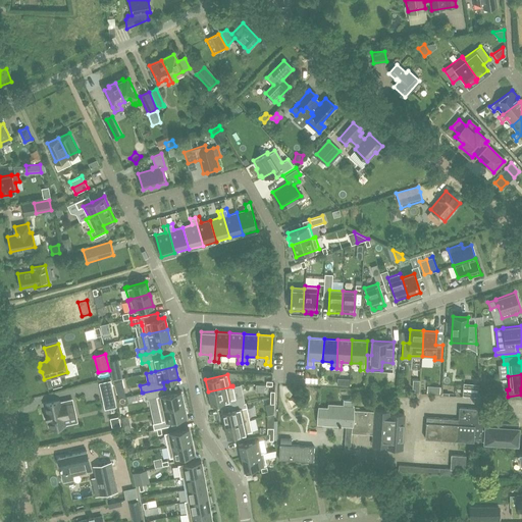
[(232,386),(208,392),(211,404),(219,402),(220,408),(225,407),(245,403),(243,395),(236,397),(232,386)]
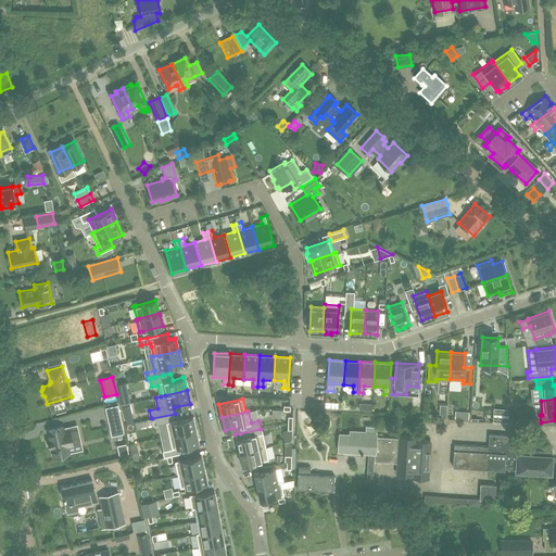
[(124,415),(126,422),(134,421),(131,414),(124,415)]
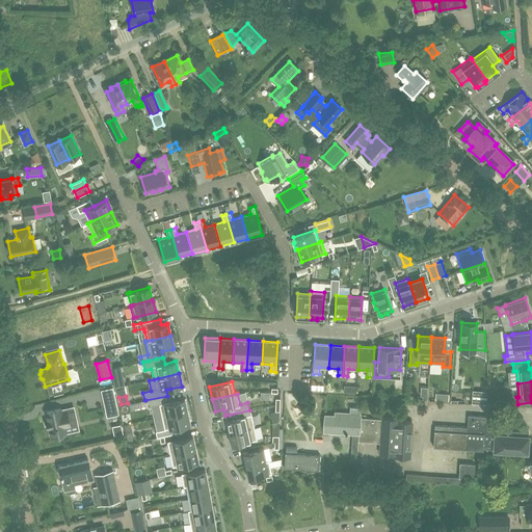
[(167,396),(145,400),(148,407),(152,406),(159,405),(159,404),(169,402),(167,396)]
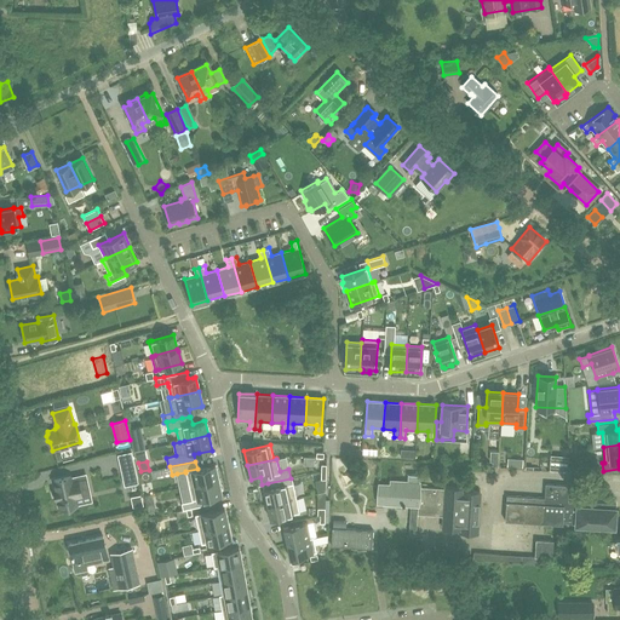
[(197,469),(185,471),(185,472),(189,486),(218,480),(214,464),(197,469)]
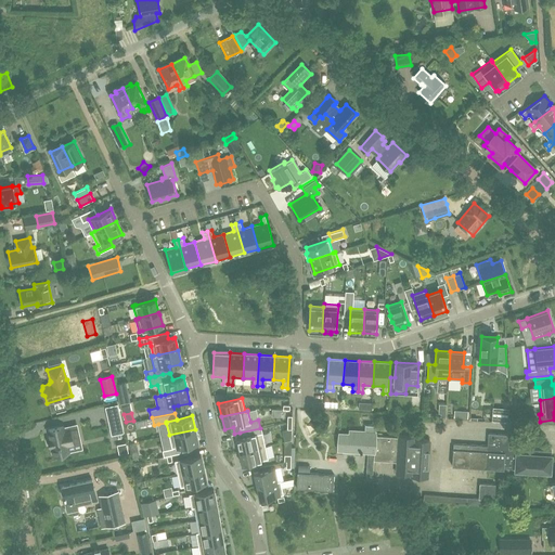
[(120,417),(108,420),(112,435),(124,433),(120,417)]
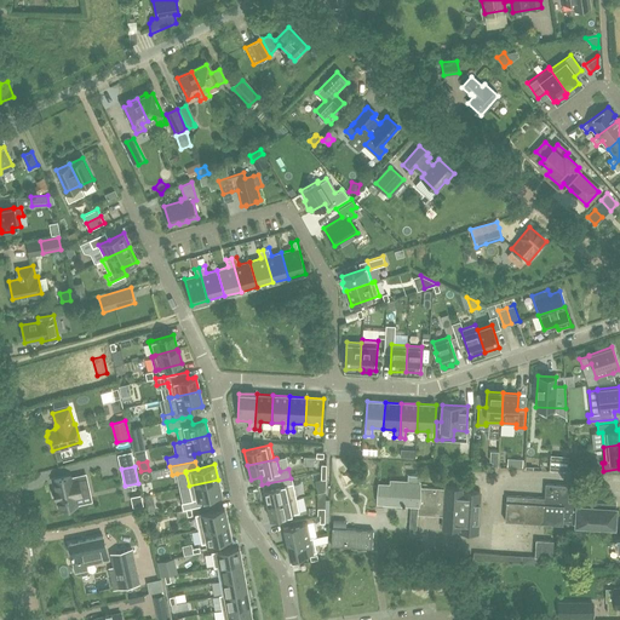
[(56,492),(53,492),(56,500),(58,500),(61,510),(79,506),(78,504),(76,498),(91,494),(87,477),(73,481),(72,477),(72,475),(53,478),(57,491),(56,492)]
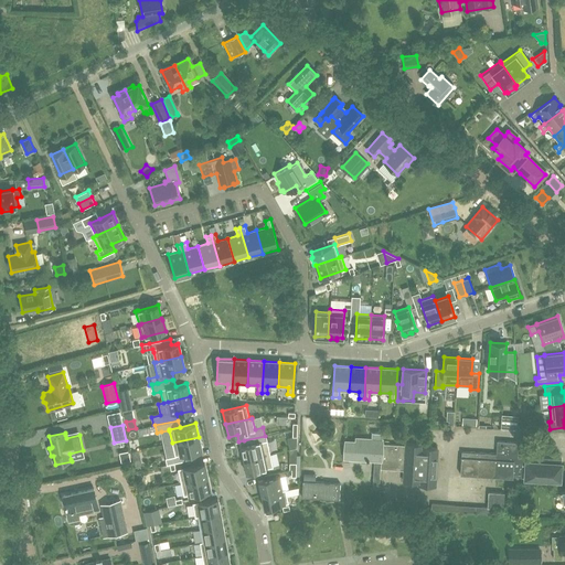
[(437,448),(422,448),(422,445),(406,444),(405,446),(382,444),(382,440),(379,440),(379,434),(371,433),(371,440),(358,439),(356,443),(345,443),(344,458),(368,459),(368,460),(369,460),(369,459),(374,459),(373,486),(380,486),(380,469),(404,471),(403,482),(419,483),(418,486),(435,487),(437,448)]
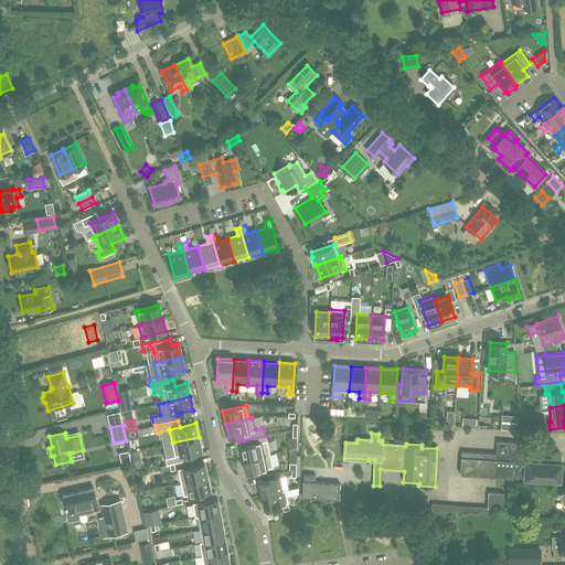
[(245,445),(240,446),(243,459),(270,454),(266,436),(265,436),(244,440),(245,445)]
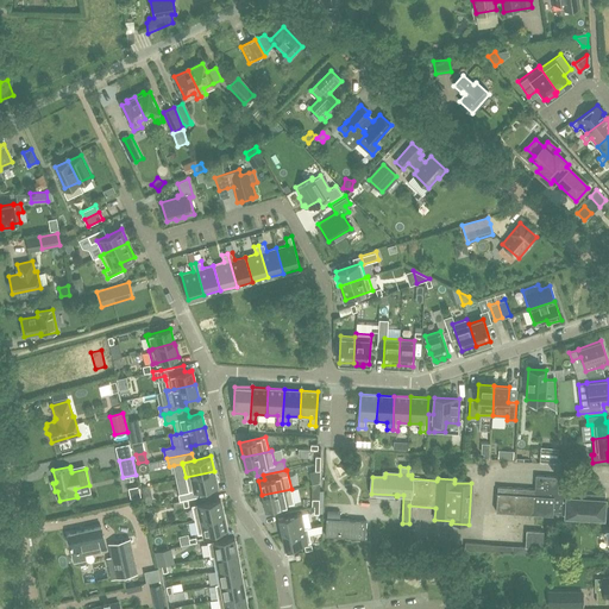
[(214,471),(186,477),(188,491),(218,485),(214,471)]
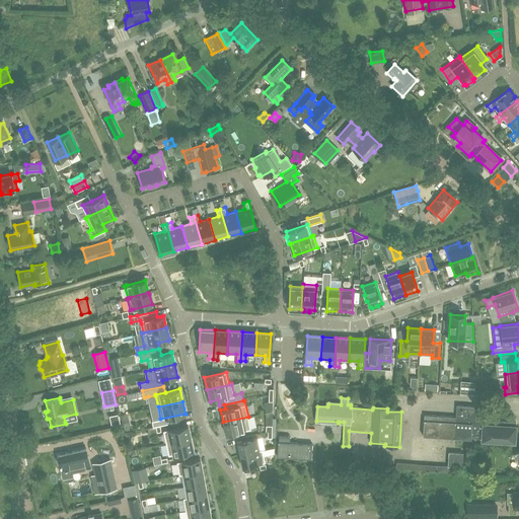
[(479,415),(479,419),(475,419),(476,406),(456,405),(456,417),(424,415),(423,436),(470,439),(470,438),(480,438),(480,440),(514,442),(516,422),(484,420),(484,415),(479,415)]
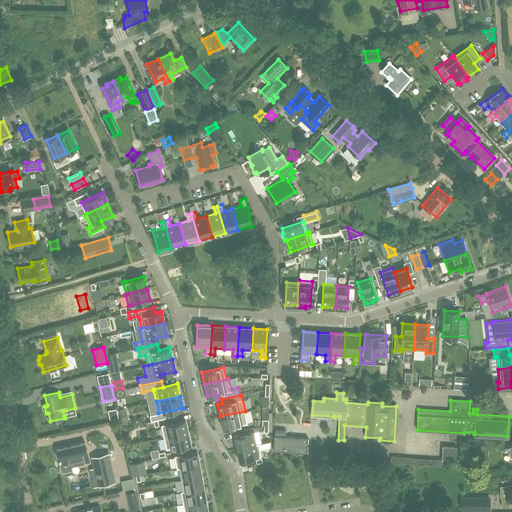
[(245,411),(220,416),(223,429),(247,423),(245,411)]
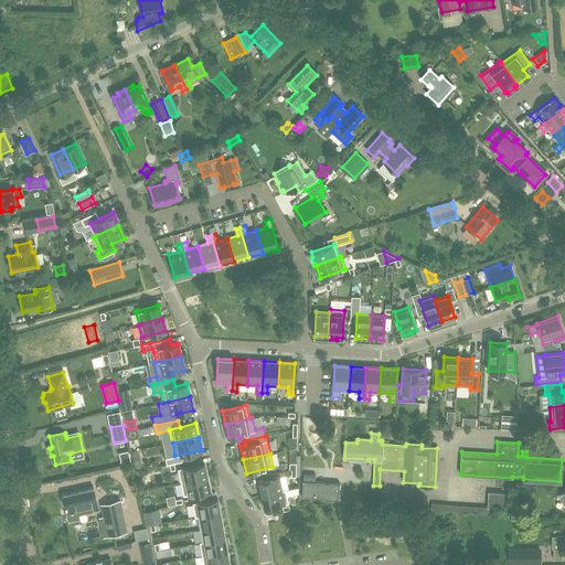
[(208,477),(204,462),(178,469),(181,482),(208,477)]
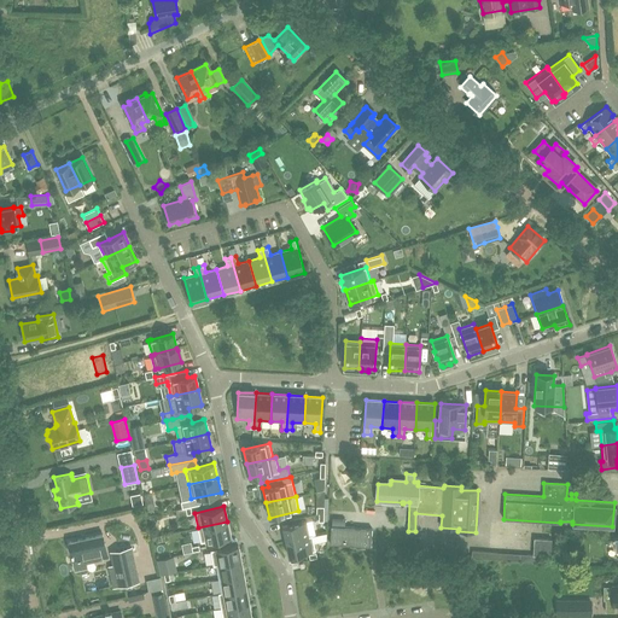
[(231,536),(227,522),(198,528),(200,542),(231,536)]
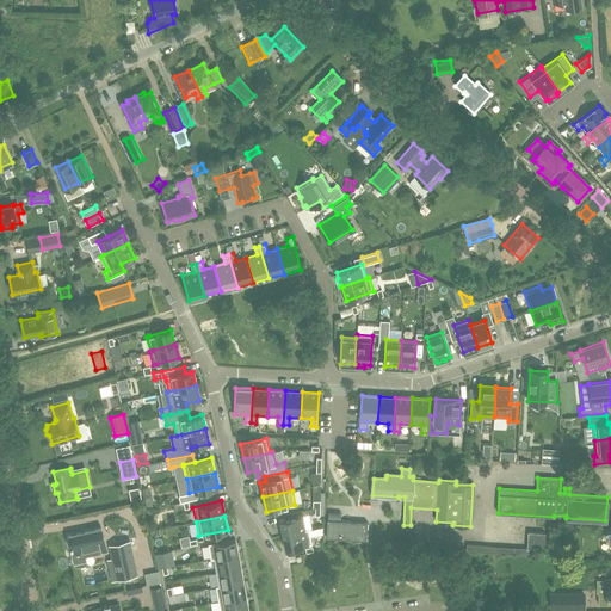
[(282,536),(309,530),(308,529),(306,530),(303,516),(279,520),(282,536)]
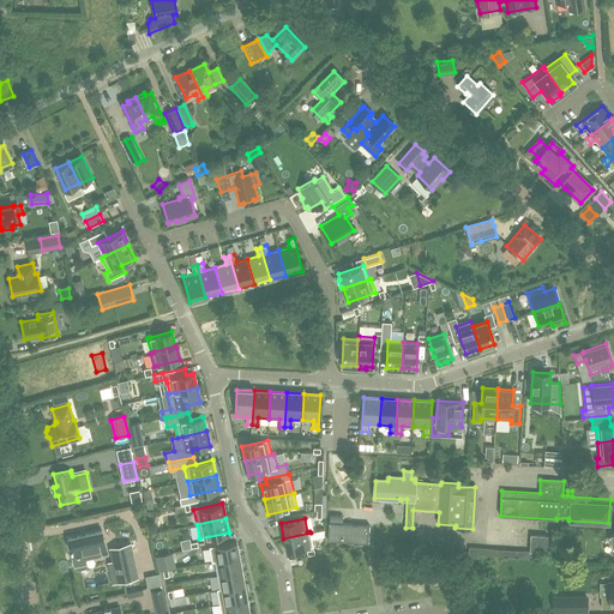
[(368,543),(369,525),(329,523),(327,540),(368,543)]
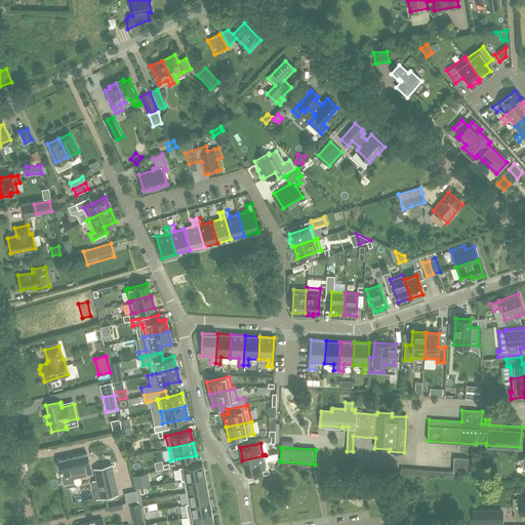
[(87,454),(57,460),(62,476),(71,474),(79,473),(79,476),(87,475),(91,474),(87,454)]
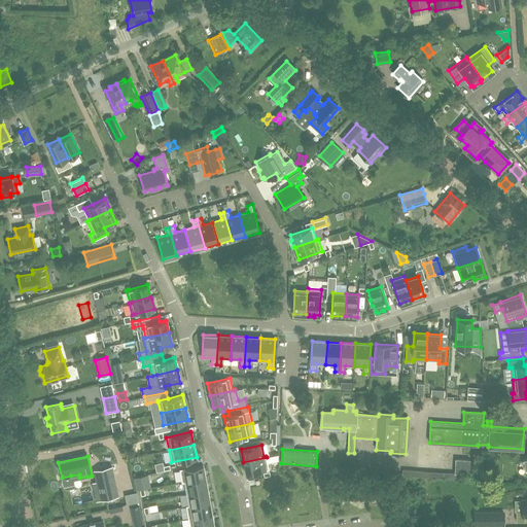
[(246,475),(269,469),(267,457),(243,462),(246,475)]
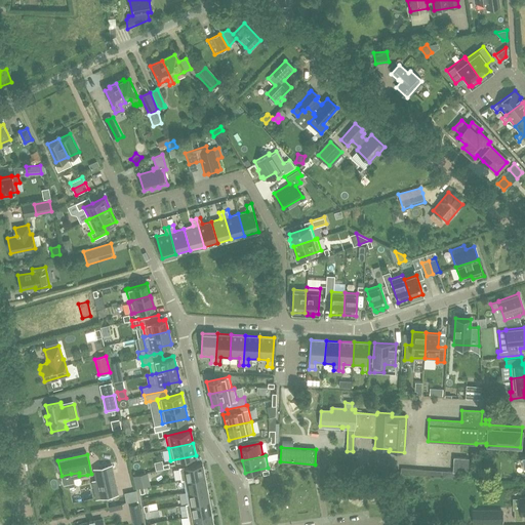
[(401,468),(400,474),(459,478),(460,472),(468,473),(469,457),(454,456),(453,472),(401,468)]
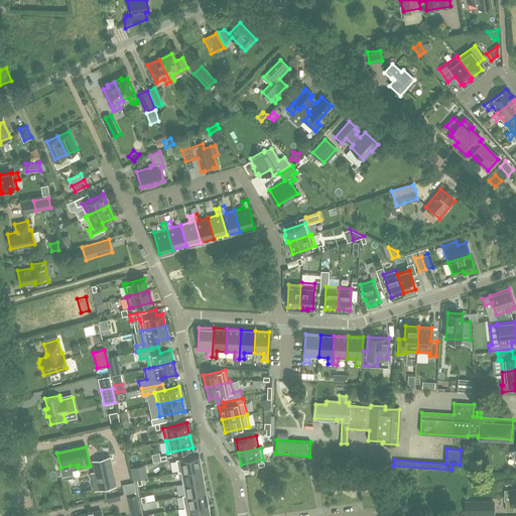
[(175,460),(178,472),(201,468),(199,456),(175,460)]
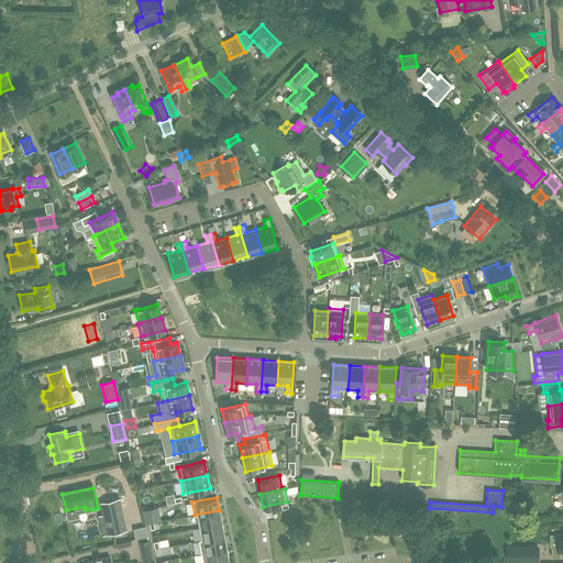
[(103,516),(107,534),(127,530),(120,499),(100,503),(103,516)]
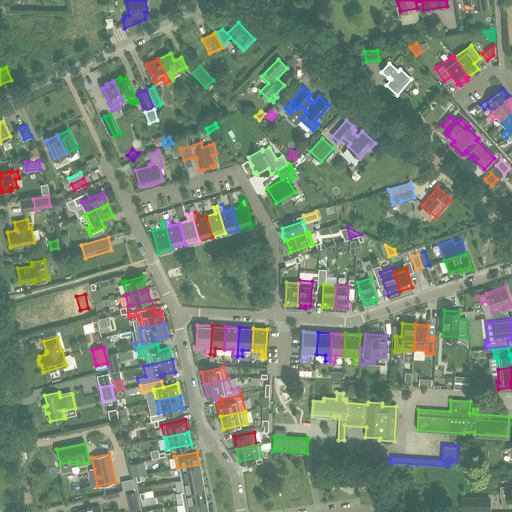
[(181,479),(201,476),(199,464),(177,468),(179,468),(181,479)]
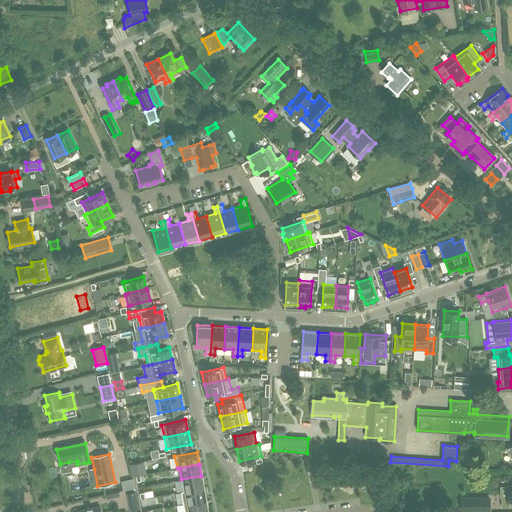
[(181,491),(181,492),(204,488),(201,476),(181,479),(183,491),(181,491)]
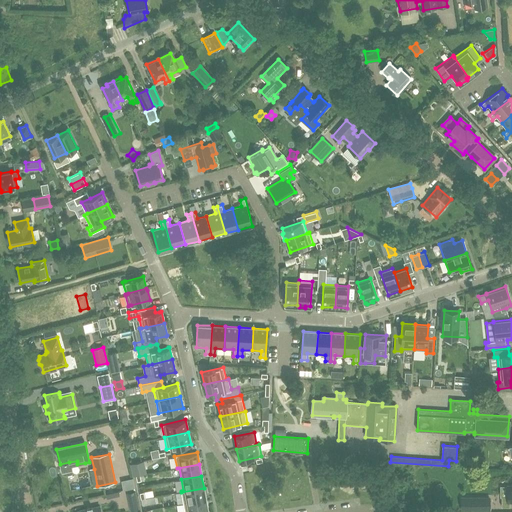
[(511,485),(507,485),(507,497),(501,497),(501,506),(509,506),(509,501),(511,501),(511,485)]
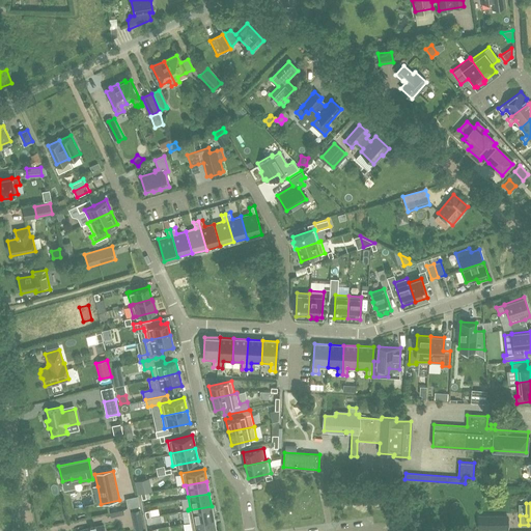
[(190,523),(214,518),(212,506),(188,510),(190,523)]
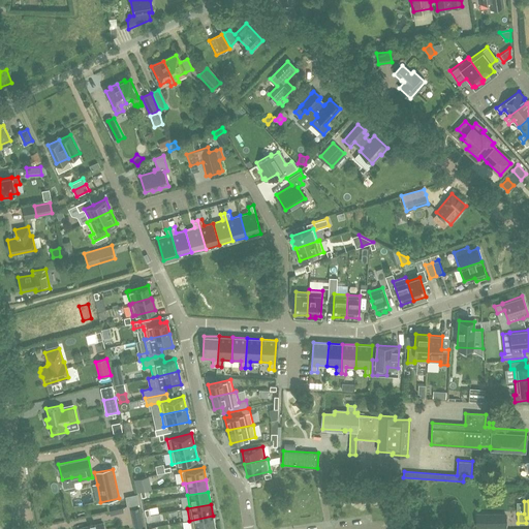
[(130,509),(134,528),(144,527),(139,507),(130,509)]
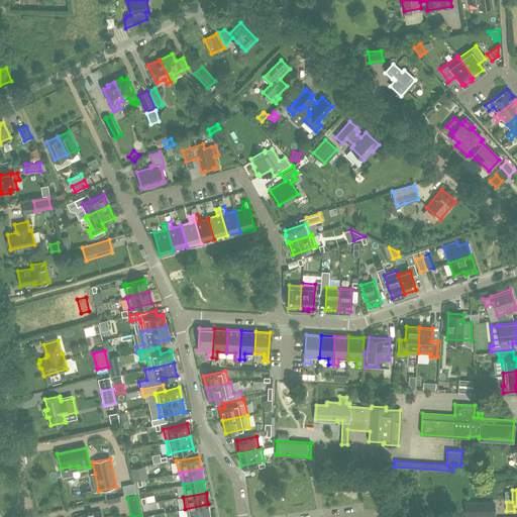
[(485,502),(485,515),(494,515),(494,502),(485,502)]
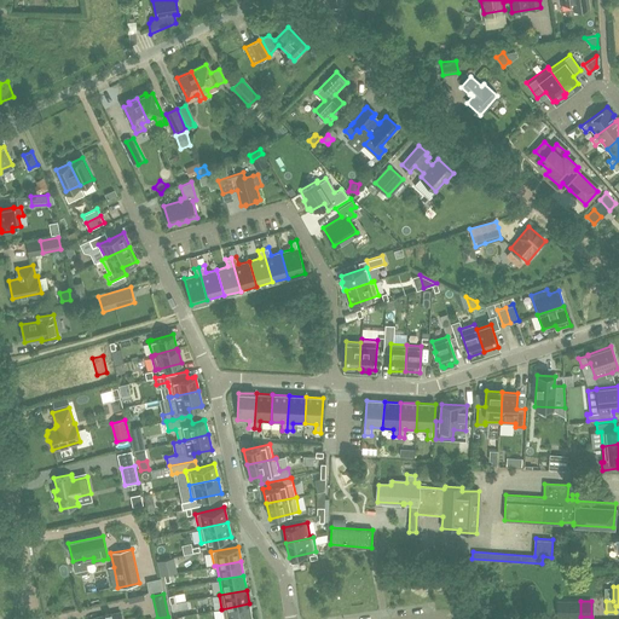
[(246,618),(252,618),(249,603),(221,609),(223,618),(246,618)]
